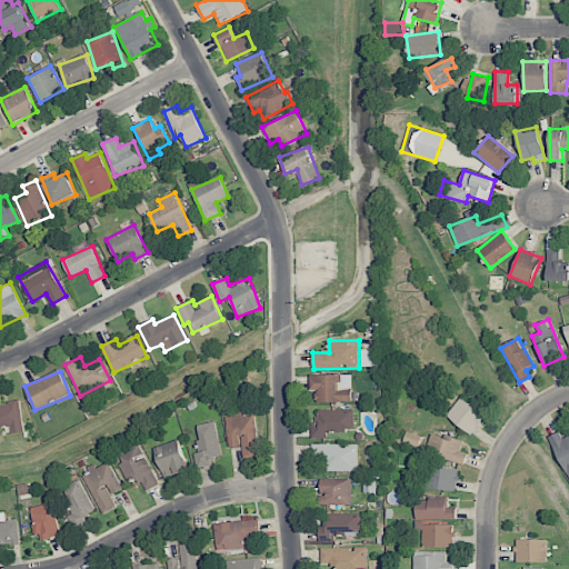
[(351,375),(310,375),(310,390),(316,390),(316,402),(352,402),(351,375)]
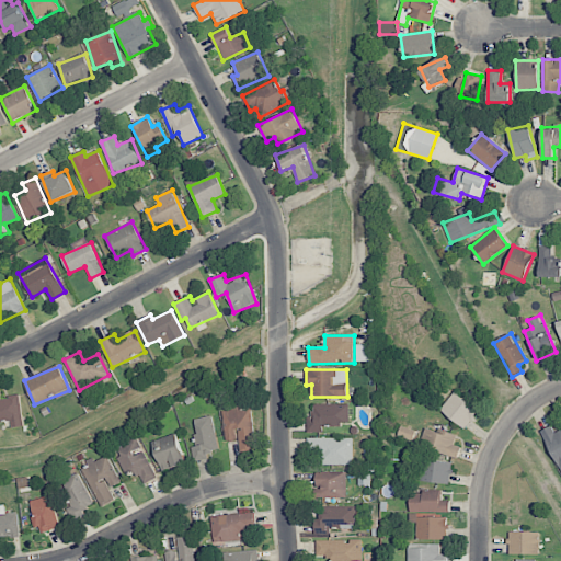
[(20,395),(1,398),(0,390),(0,421),(11,421),(11,427),(23,426),(20,395)]
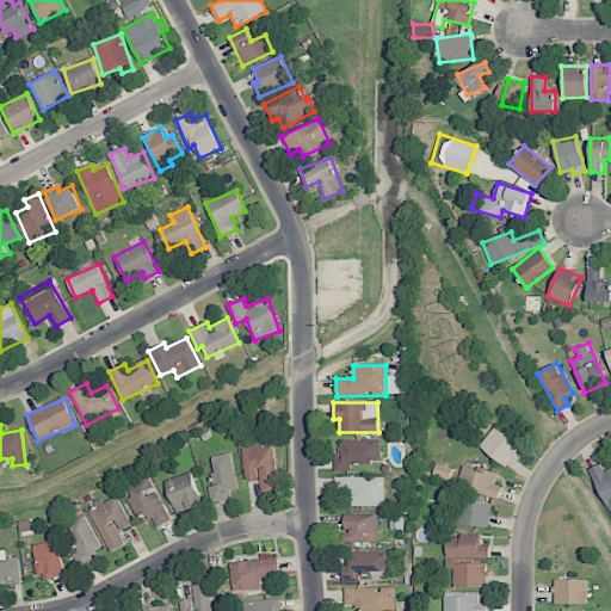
[(479,448),(507,467),(522,446),(493,427),(479,448)]
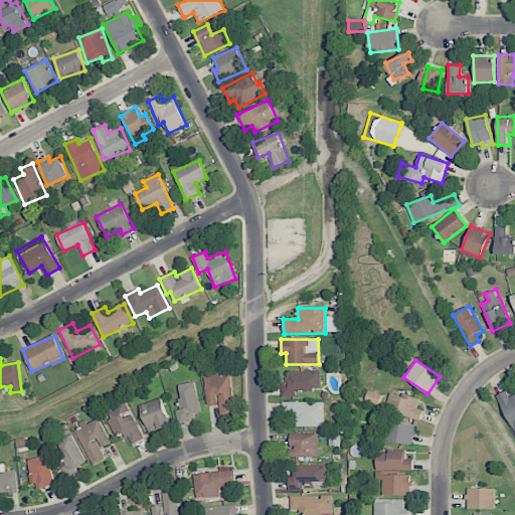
[(320,370),(287,371),(287,381),(282,381),(282,396),(297,396),(297,391),(320,390),(320,370)]
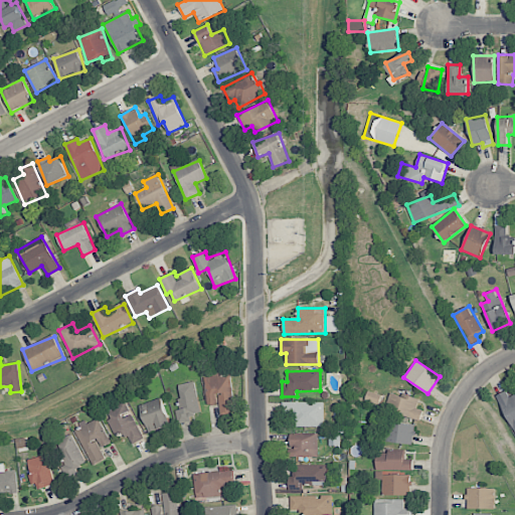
[(207,405),(219,404),(220,414),(234,413),(230,374),(204,377),(207,405)]
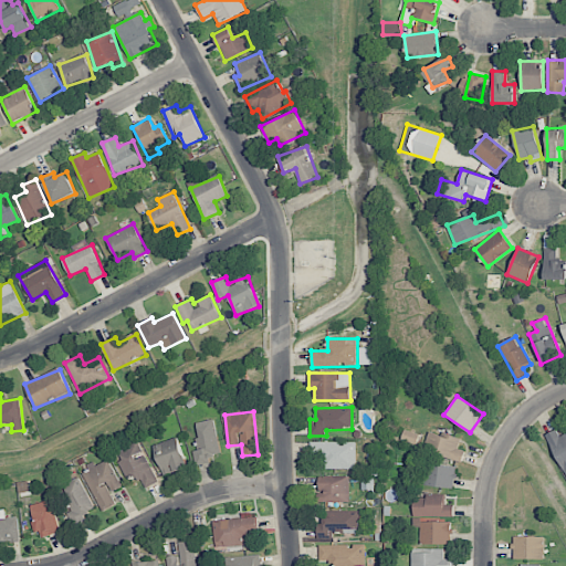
[(196,422),(201,449),(192,451),(196,465),(210,462),(209,457),(221,454),(213,419),(196,422)]
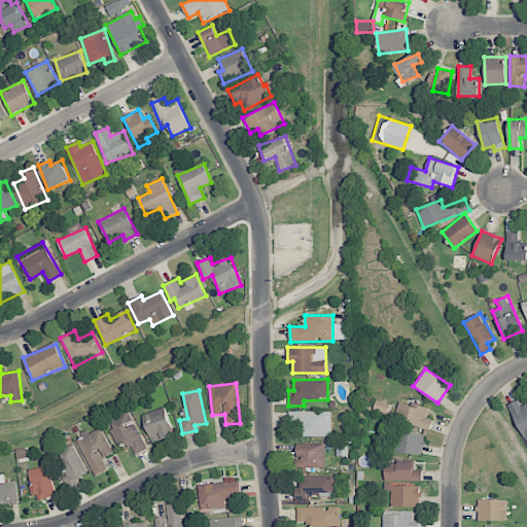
[(506,406),(526,441),(526,402),(521,407),(518,399),(506,406)]
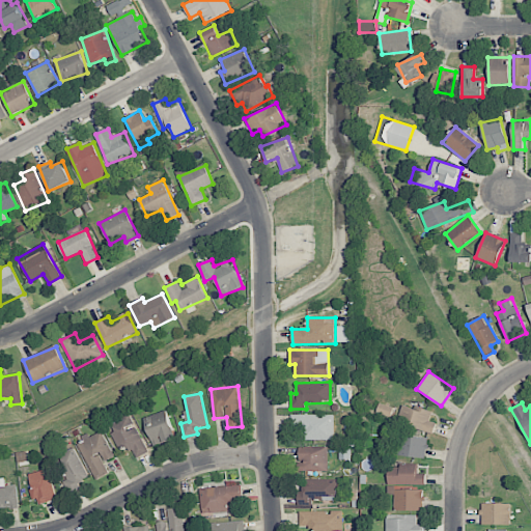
[(436,423),(429,421),(432,412),(421,408),(420,411),(402,404),(397,421),(432,434),(436,423)]
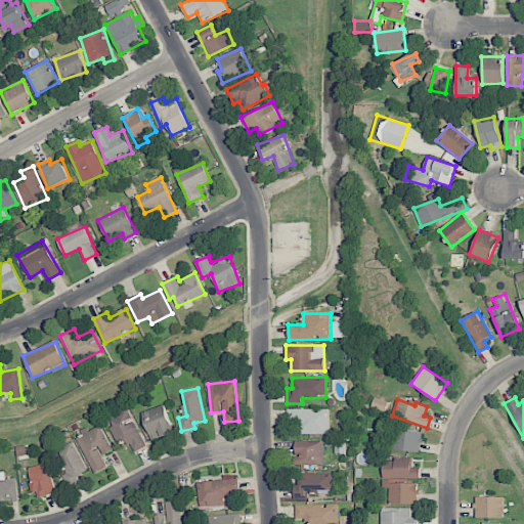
[(141,412),(151,440),(174,432),(164,404),(141,412)]
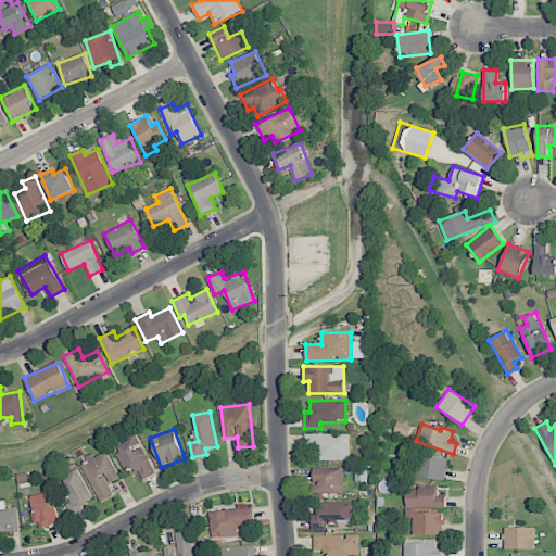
[(349,434),(305,433),(305,449),(319,449),(319,460),(349,460),(349,434)]
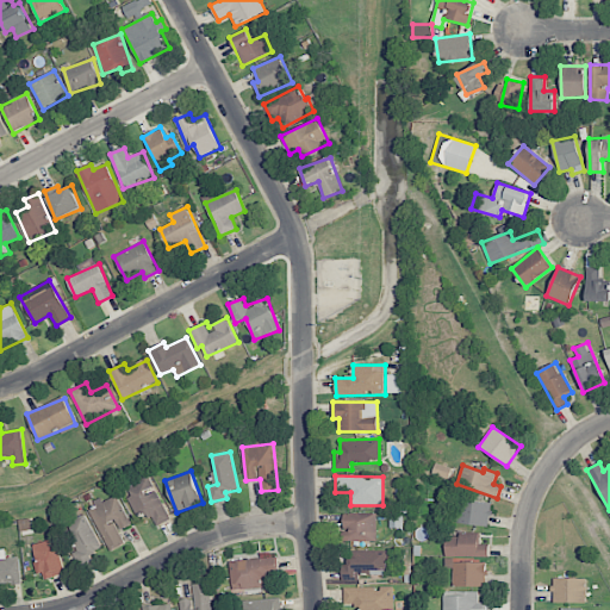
[(126,486),(137,517),(149,514),(154,527),(168,521),(153,477),(126,486)]
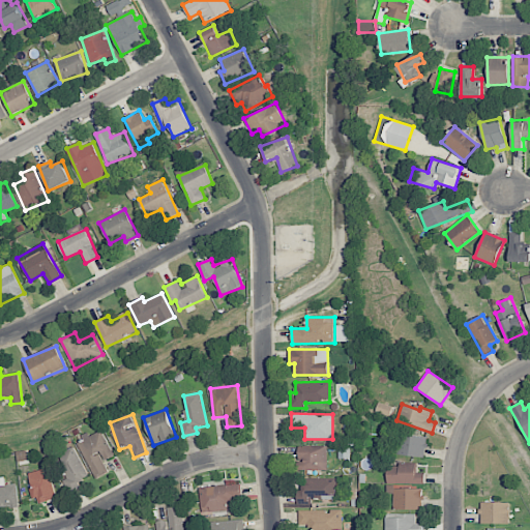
[(89,437),(78,443),(95,477),(109,471),(104,461),(114,455),(101,431),(88,437),(89,437)]
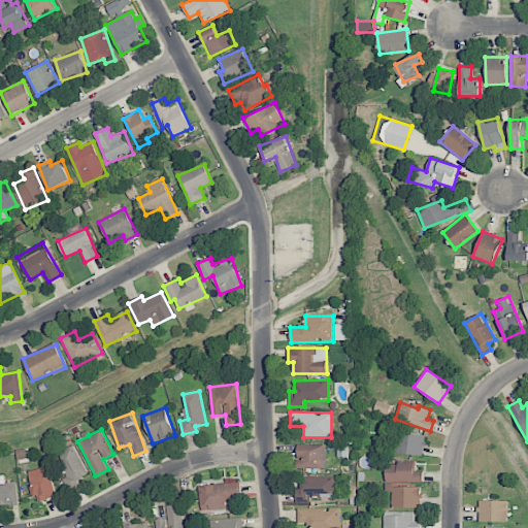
[(423,455),(424,434),(399,433),(398,454),(423,455)]
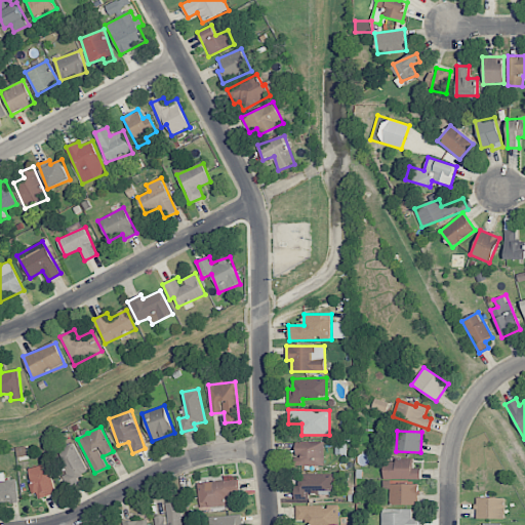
[(324,466),(324,441),(294,441),(294,466),(324,466)]
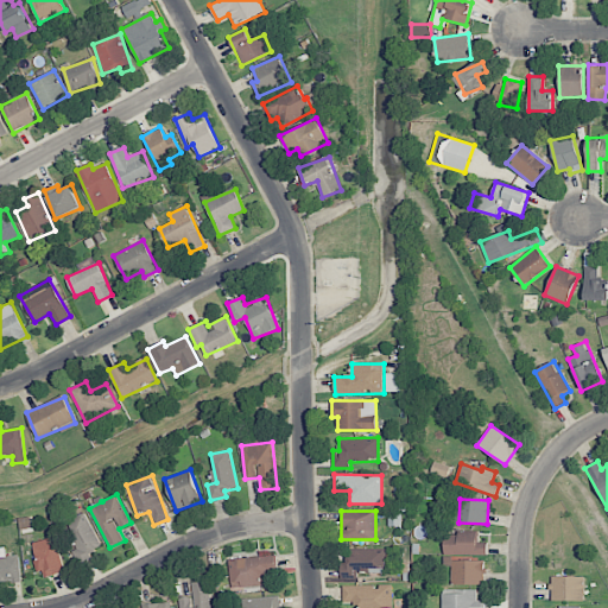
[(64,523),(81,557),(101,548),(86,513),(64,523)]
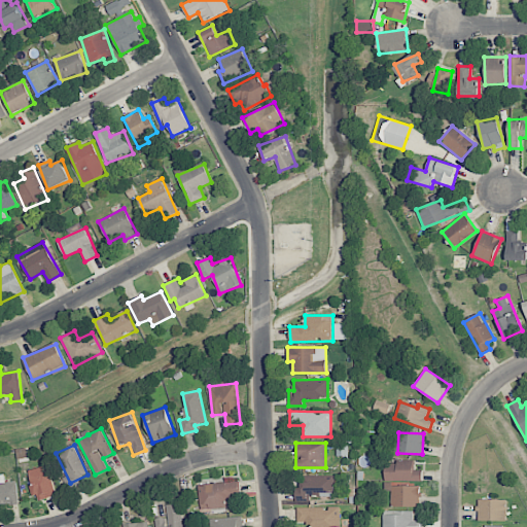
[(423,469),(415,469),(415,460),(395,460),(395,464),(385,463),(384,481),(422,481),(423,469)]
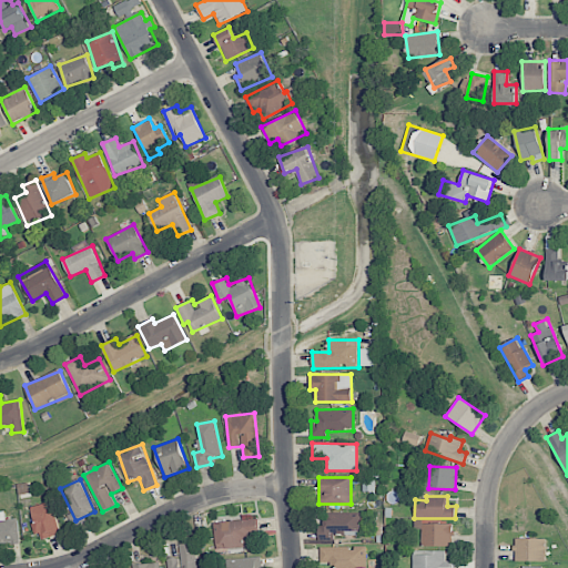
[(60,535),(53,501),(31,506),(38,539),(60,535)]
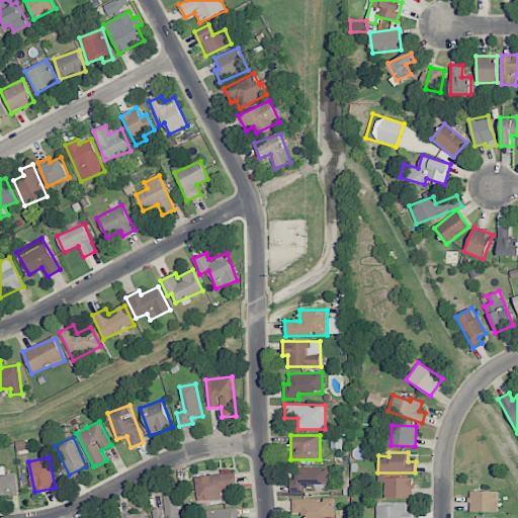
[(0,496),(17,496),(16,473),(5,473),(4,466),(0,466),(0,496)]
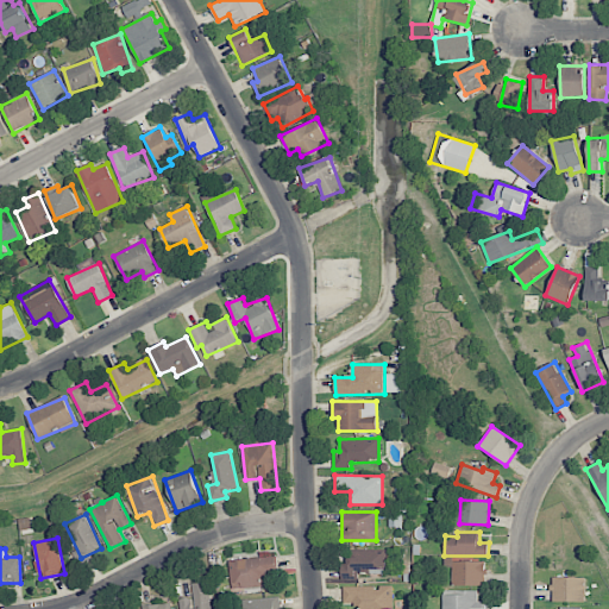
[(387,551),(343,550),(343,579),(358,579),(358,573),(385,573),(387,551)]
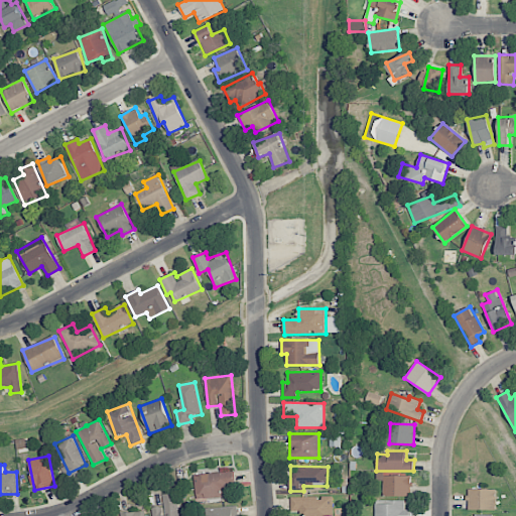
[(222,498),(222,487),(235,486),(234,473),(194,474),(195,499),(222,498)]
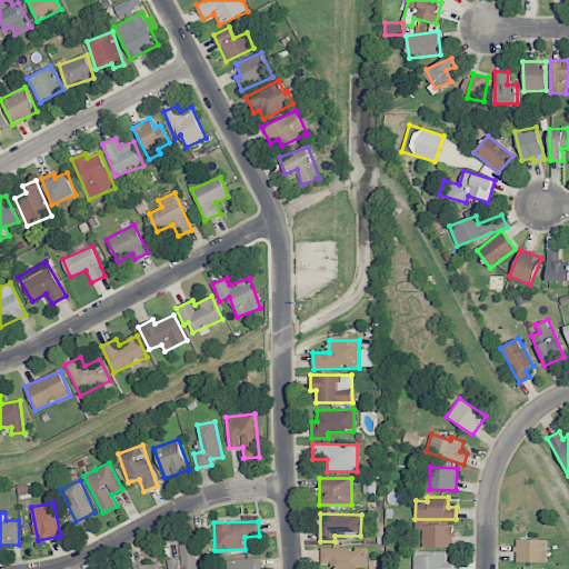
[(453,547),(453,525),(422,525),(423,547),(453,547)]
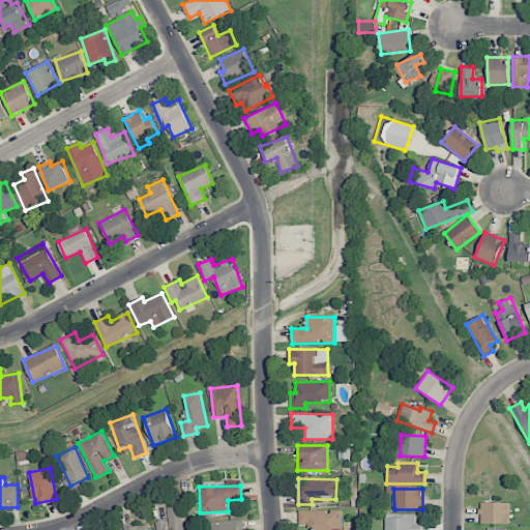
[(509,502),(481,502),(481,524),(509,524),(509,502)]
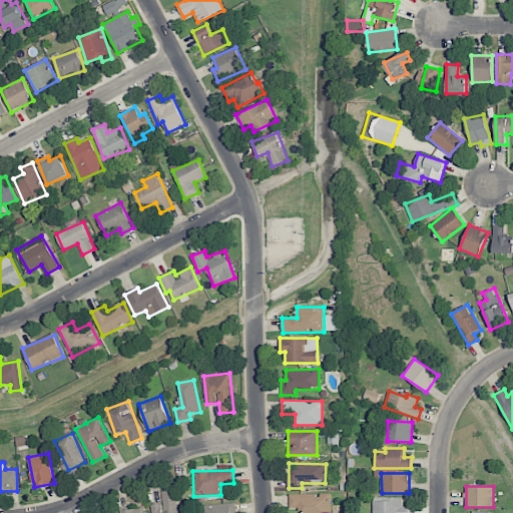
[(161,491),(162,504),(151,504),(151,512),(177,512),(176,490),(161,491)]
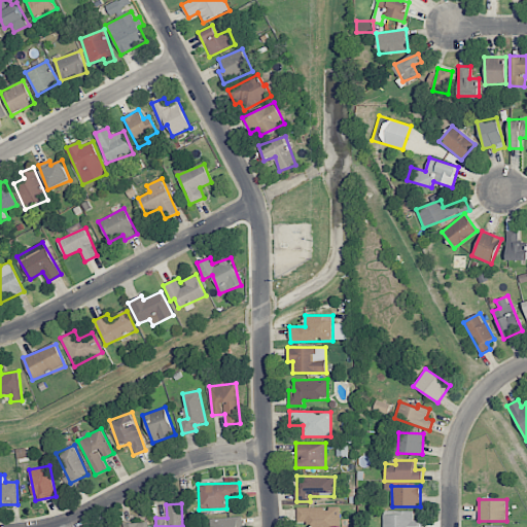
[(312,526),(331,526),(341,526),(340,506),(296,508),(296,523),(312,523),(312,526)]
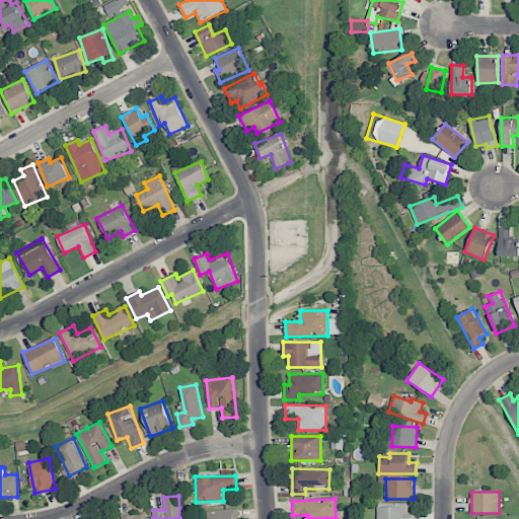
[(377,518),(414,518),(415,513),(406,513),(406,504),(377,503),(377,518)]
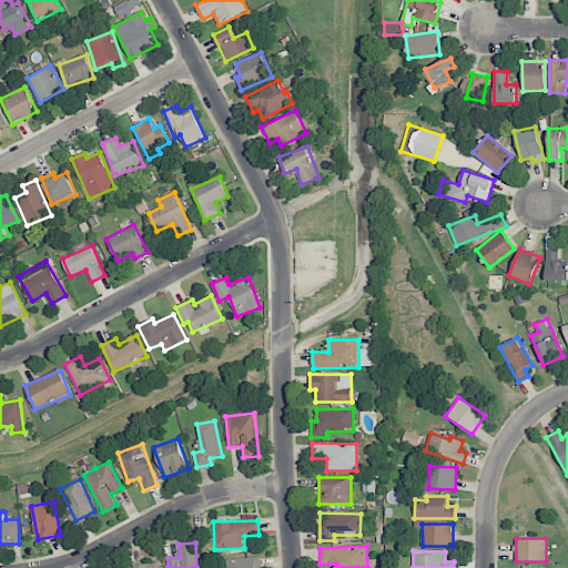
[(226,558),(226,567),(261,567),(262,558),(226,558)]
